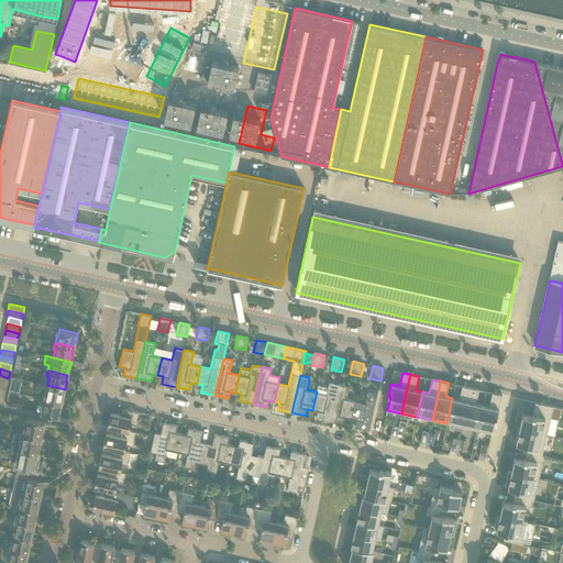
[(330,421),(339,384),(329,382),(328,387),(318,385),(317,392),(312,410),(318,411),(317,418),(330,421)]
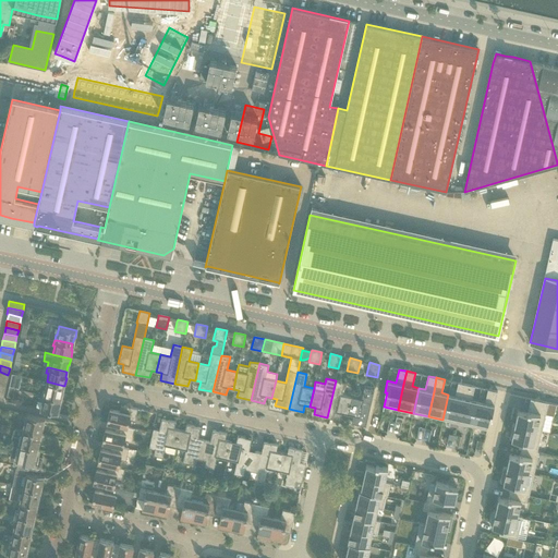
[(342,414),(348,415),(352,397),(342,395),(344,383),(336,380),(327,417),(341,421),(342,414)]
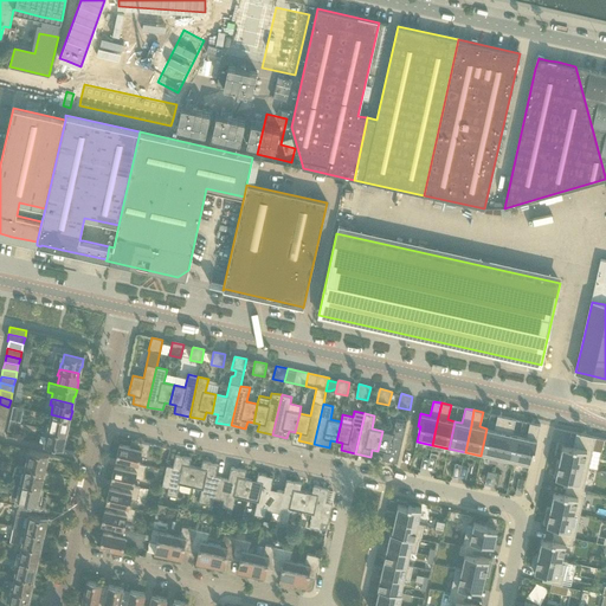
[(46,423),(45,430),(47,430),(65,433),(66,427),(68,427),(70,419),(51,414),(49,424),(46,423)]
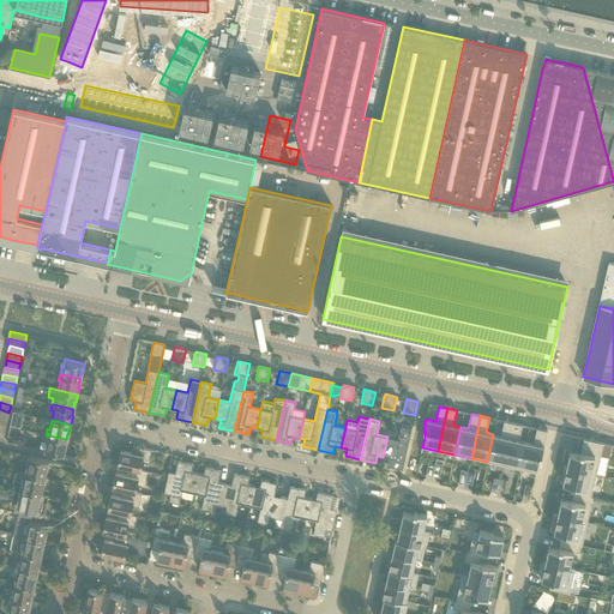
[(504,421),(501,435),(493,434),(487,462),(504,465),(510,438),(513,422),(504,421)]
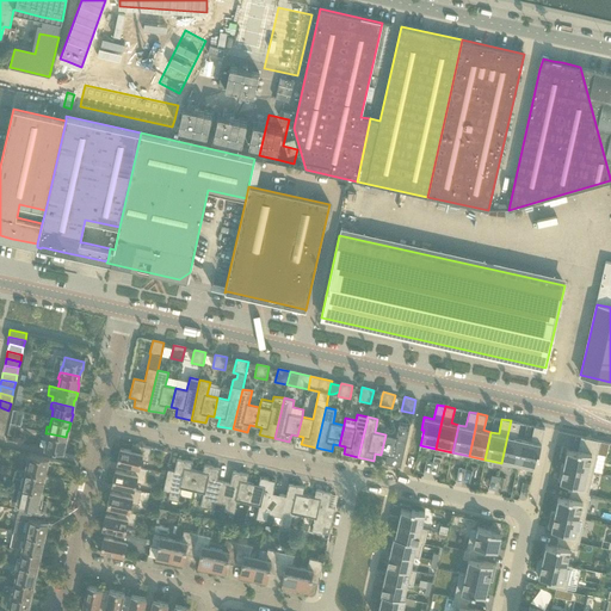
[(511,420),(507,436),(501,463),(517,467),(524,439),(517,437),(519,423),(511,420)]
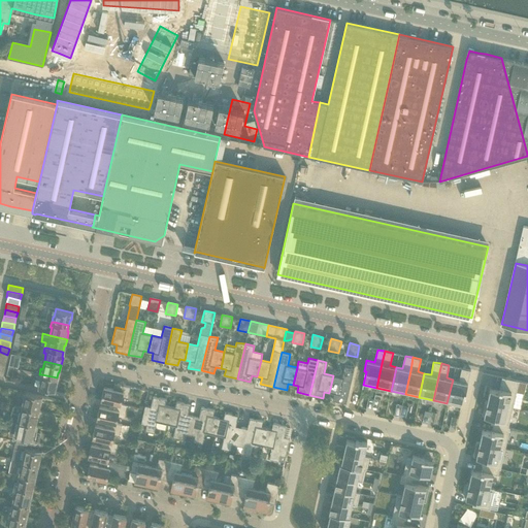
[(333,375),(329,393),(334,394),(333,400),(347,403),(354,368),(344,366),(342,377),(333,375)]
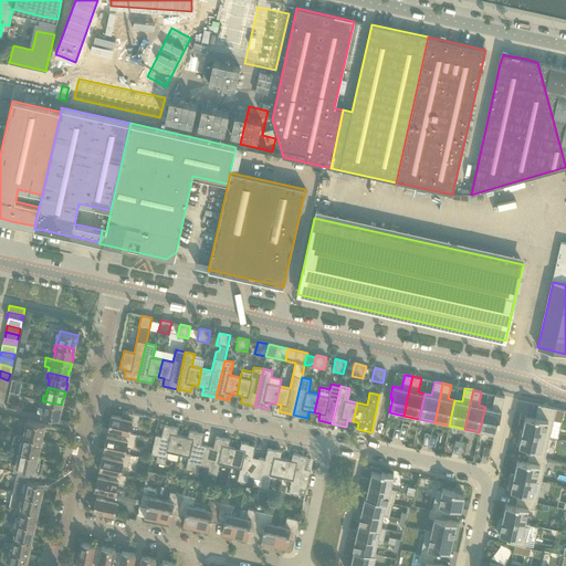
[(485,407),(479,432),(494,436),(498,422),(499,422),(504,397),(494,395),(492,408),(485,407)]
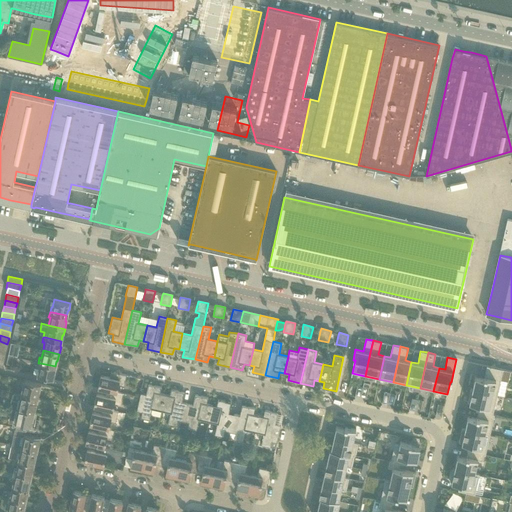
[(39,368),(37,375),(43,377),(53,379),(55,372),(54,372),(55,366),(40,363),(38,363),(37,367),(39,368)]
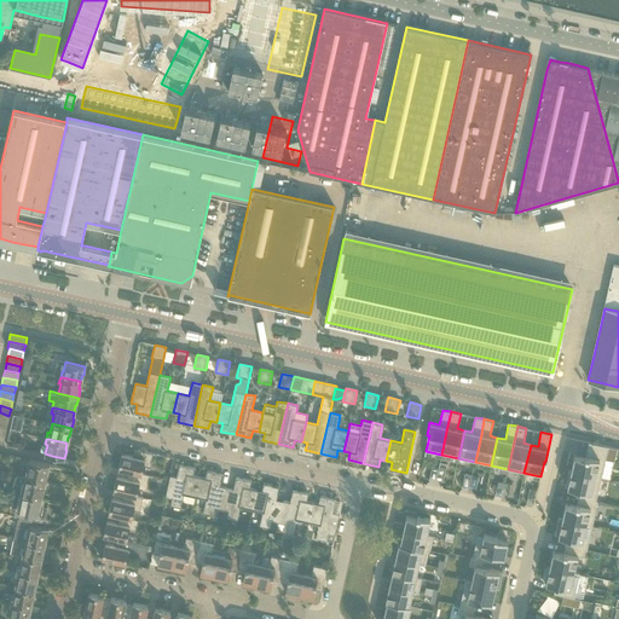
[(571,470),(601,478),(608,446),(588,443),(589,444),(588,450),(586,450),(586,451),(588,451),(586,456),(585,456),(585,457),(574,455),(571,470)]
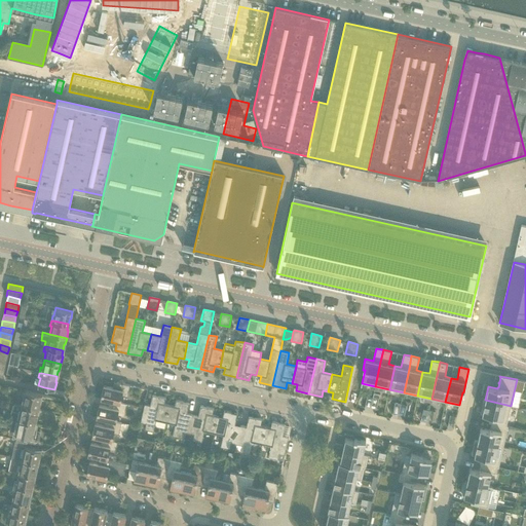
[(120,403),(121,399),(122,396),(127,397),(129,385),(116,382),(115,388),(103,385),(101,399),(112,402),(120,403)]
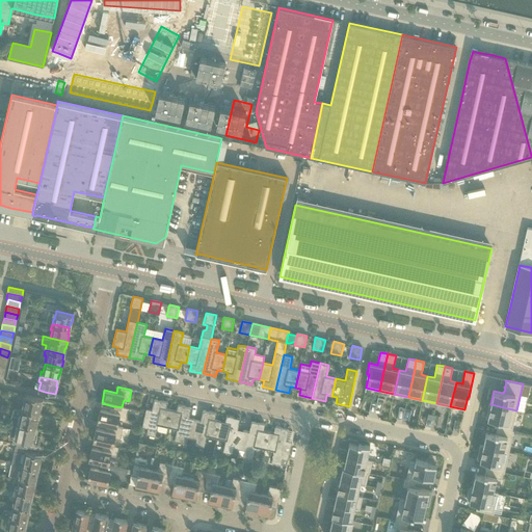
[(25,395),(22,409),(40,414),(41,407),(40,406),(42,400),(43,400),(43,399),(25,395)]
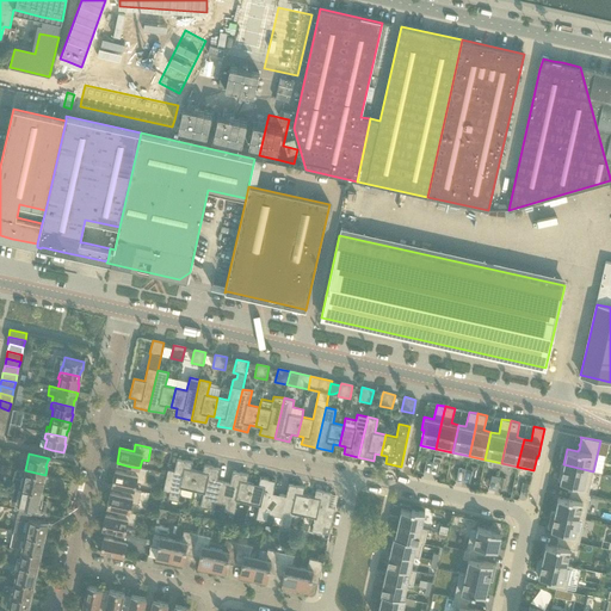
[(181,488),(192,491),(197,471),(191,470),(192,462),(177,458),(174,471),(167,469),(162,491),(170,492),(168,499),(179,501),(181,488)]
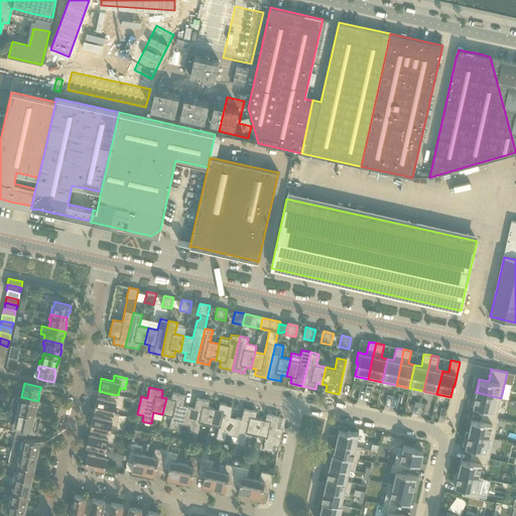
[(475,391),(471,405),(482,408),(481,413),(480,413),(497,417),(501,398),(476,392),(475,391)]
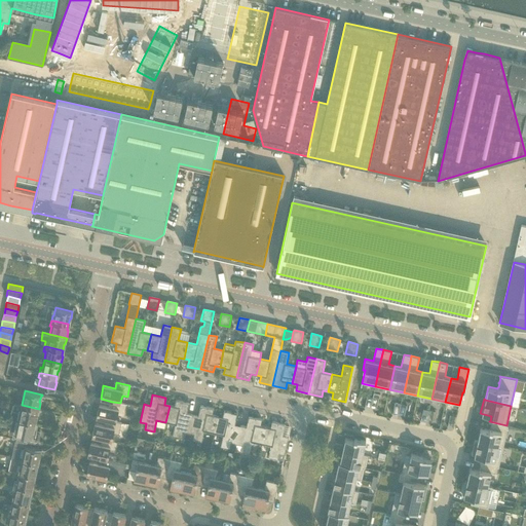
[(183,431),(188,433),(192,415),(187,414),(189,403),(176,400),(175,407),(170,406),(165,422),(175,424),(173,436),(181,438),(183,431)]
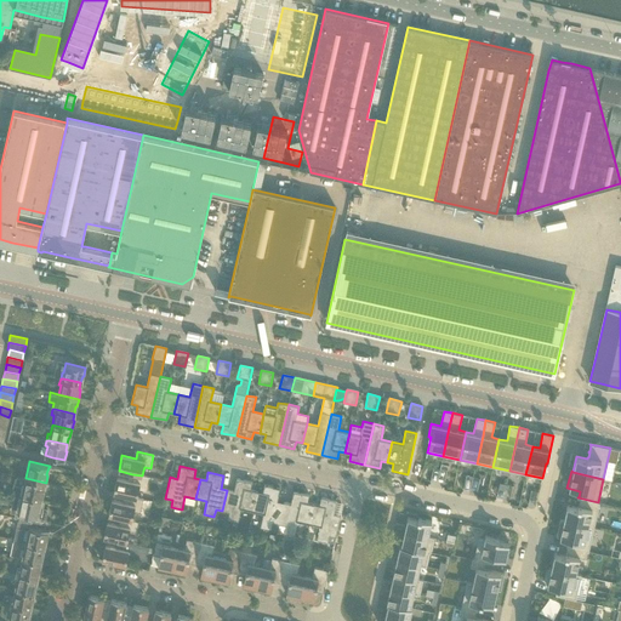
[(148,477),(142,476),(132,474),(131,480),(117,478),(114,493),(127,496),(137,499),(140,489),(146,490),(148,477)]
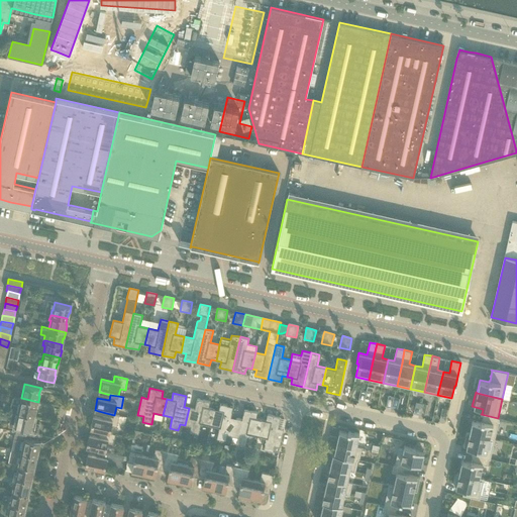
[(10,411),(12,411),(34,416),(36,410),(35,409),(36,403),(37,403),(38,402),(21,398),(13,397),(10,411)]
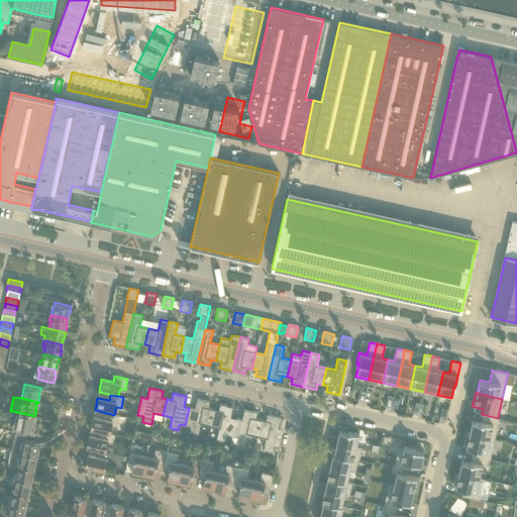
[(201,423),(210,425),(214,409),(209,408),(210,402),(197,399),(195,409),(189,408),(185,425),(191,427),(189,433),(198,435),(201,423)]
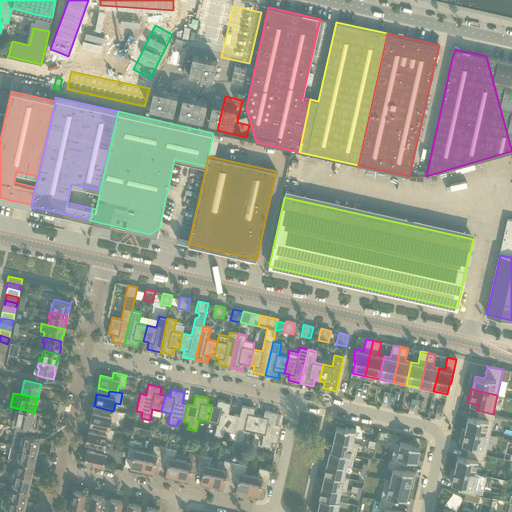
[(225,431),(230,432),(234,414),(229,413),(231,403),(218,400),(216,406),(212,405),(208,421),(217,423),(214,435),(223,437),(225,431)]
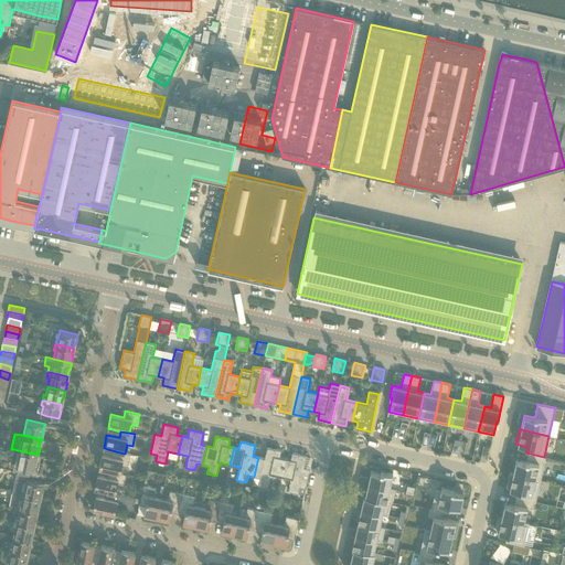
[(272,475),(281,477),(285,459),(279,457),(281,450),(267,447),(265,459),(258,457),(254,477),(260,478),(258,484),(268,487),(272,475)]
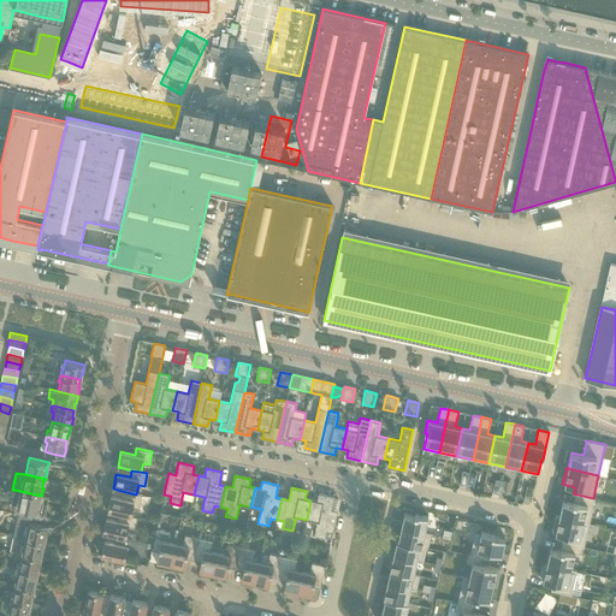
[(41,496),(15,490),(15,491),(16,491),(15,493),(13,497),(13,498),(13,501),(19,503),(18,509),(18,510),(18,511),(19,510),(33,513),(31,516),(42,519),(46,507),(39,504),(40,497),(41,497),(41,496)]
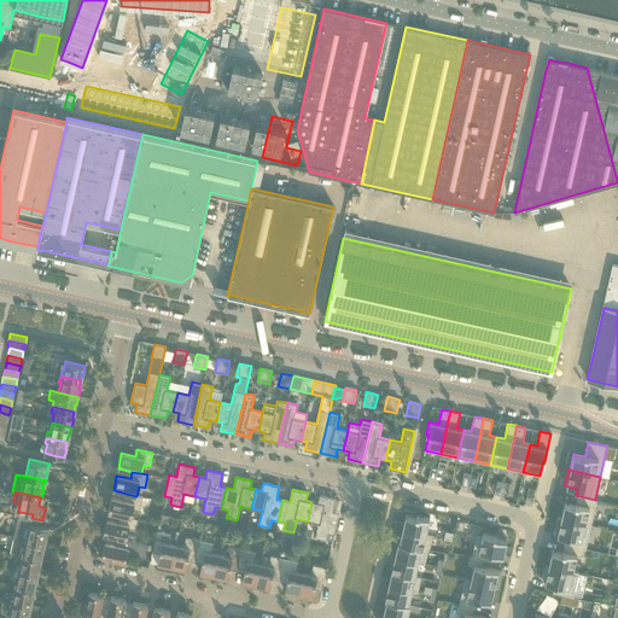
[(108,513),(122,516),(132,518),(133,508),(140,509),(143,497),(136,496),(127,494),(126,501),(111,497),(108,513)]
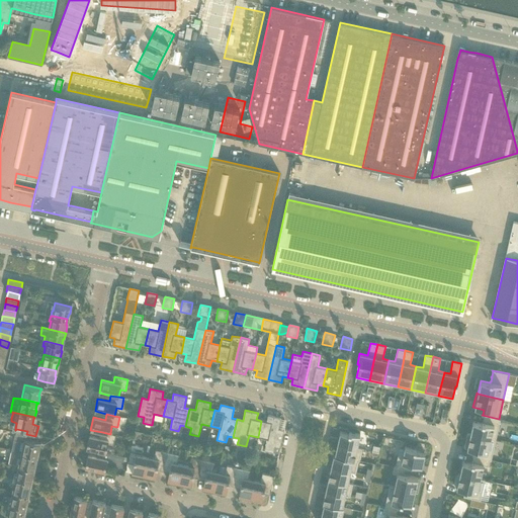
[(261,421),(258,437),(267,439),(264,450),(273,452),(274,446),(280,447),(284,430),(278,429),(281,418),(268,415),(266,422),(261,421)]
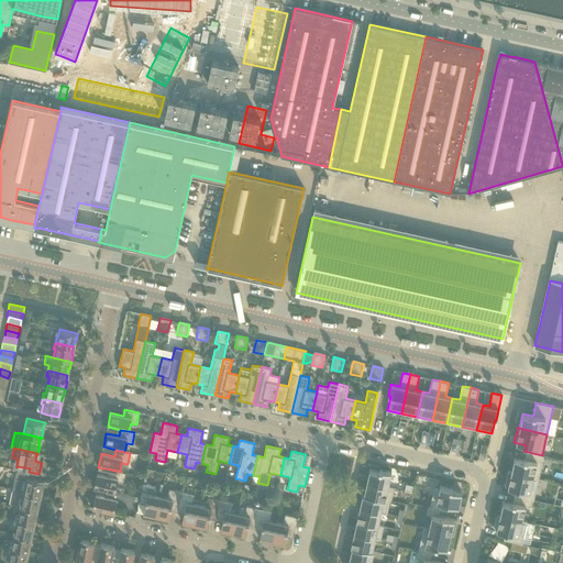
[(511,472),(510,472),(539,478),(543,455),(542,455),(523,451),(523,452),(527,453),(526,459),(523,459),(523,461),(514,459),(511,472)]
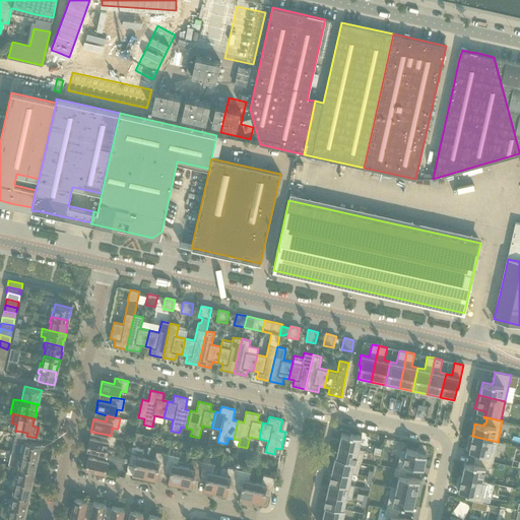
[(111,436),(103,434),(102,440),(89,438),(86,450),(102,453),(114,456),(116,448),(114,448),(116,437),(111,436)]
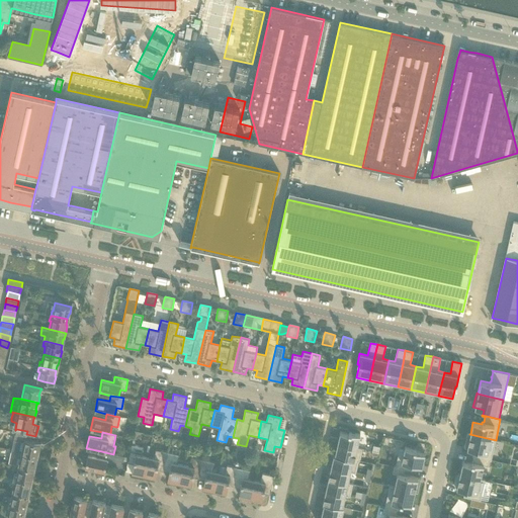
[(340,432),(337,443),(357,448),(357,447),(360,434),(349,432),(348,433),(340,432)]
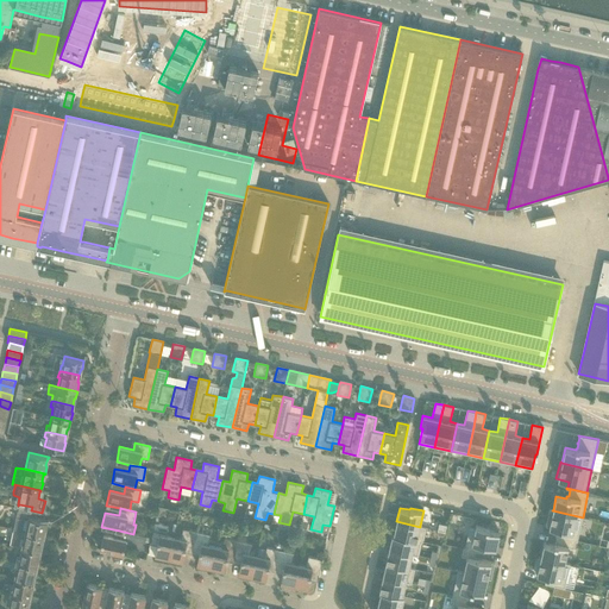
[(550,509),(545,526),(559,529),(557,535),(556,535),(576,540),(576,541),(577,541),(583,518),(552,510),(553,510),(550,509)]
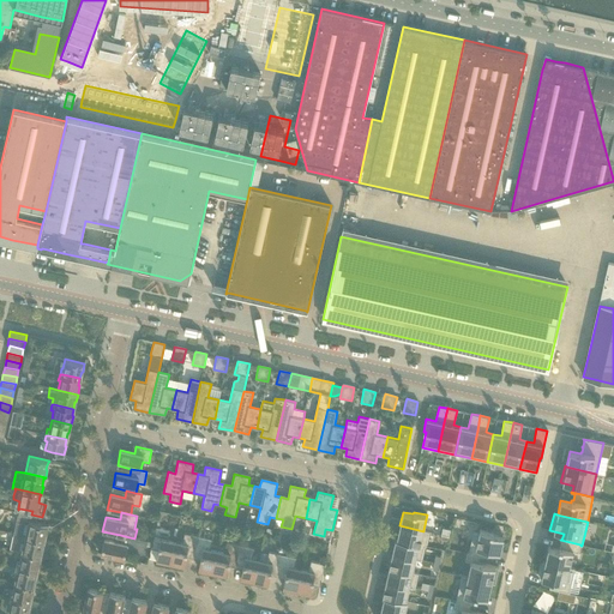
[(16,528),(14,534),(22,535),(24,536),(43,540),(44,534),(46,534),(48,524),(36,522),(28,521),(26,530),(23,529),(22,528),(18,527),(16,528)]
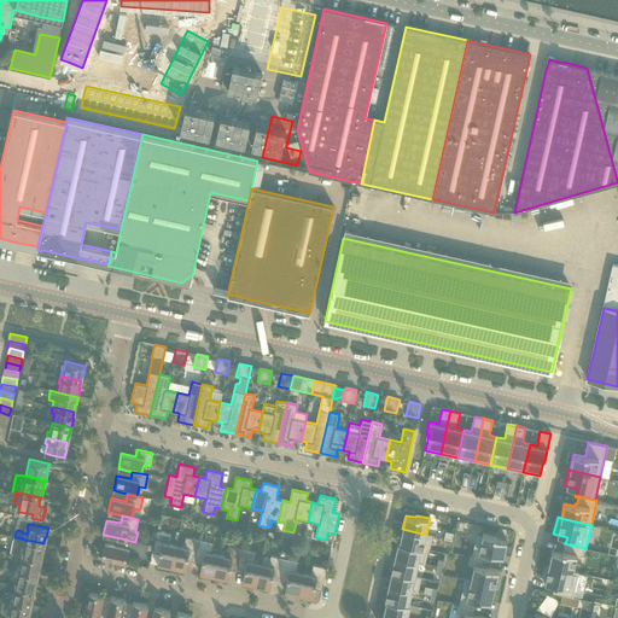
[(400,542),(400,543),(427,549),(427,551),(429,551),(432,535),(426,534),(426,535),(402,529),(400,542)]
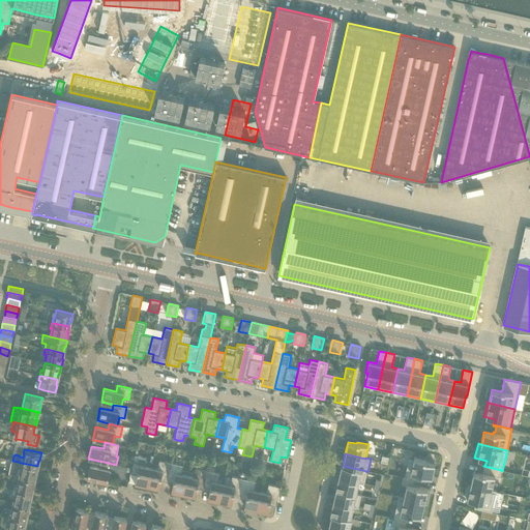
[(135,483),(147,486),(151,468),(144,467),(146,458),(135,454),(131,469),(138,470),(135,483)]
